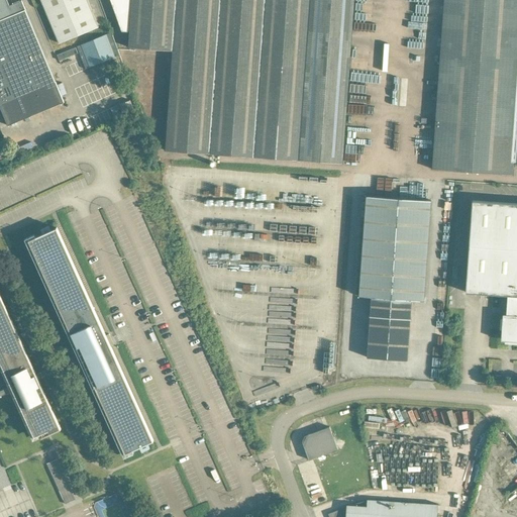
[(0,0),(0,106),(8,125),(64,102),(22,1),(9,6),(6,0),(0,0)]
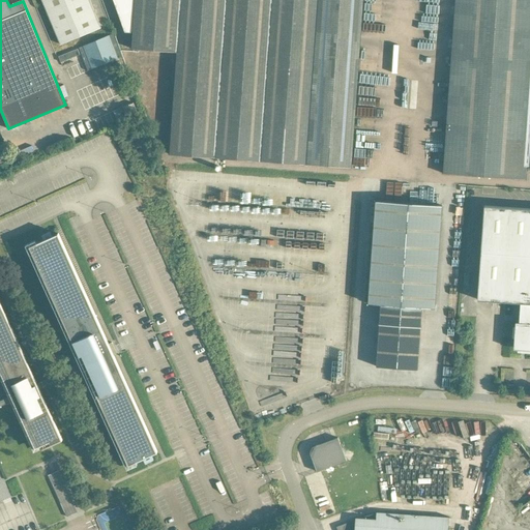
[(41,0),(60,45),(100,28),(89,0),(41,0)]
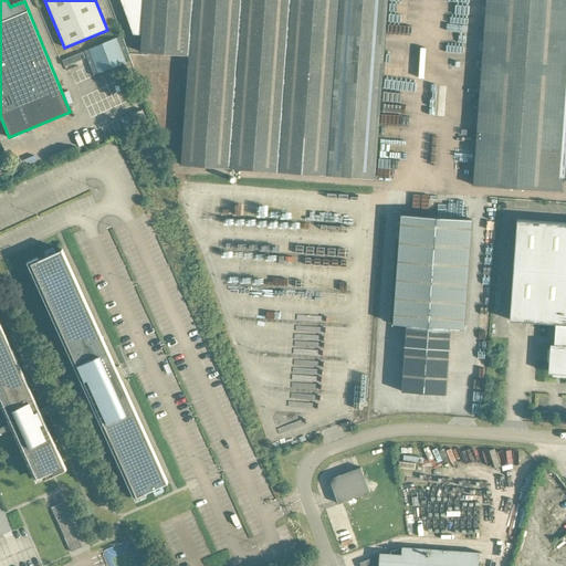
[(181,165),(192,166),(375,179),(387,0),(121,0),(134,34),(142,34),(140,52),(189,55),(181,165)]
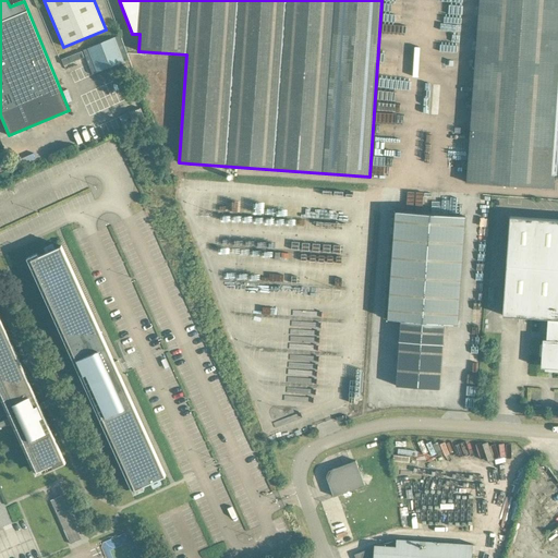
[(557,0),(478,0),(466,182),(554,189),(555,174),(557,174),(557,0)]
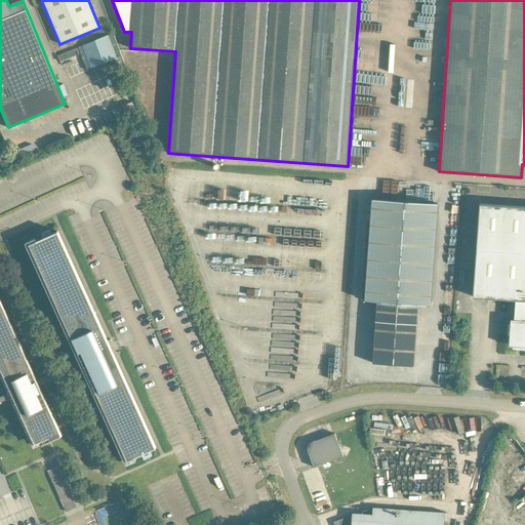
[(377,301),(373,363),(413,366),(418,304),(431,305),(438,203),(372,199),(365,300),(377,301)]
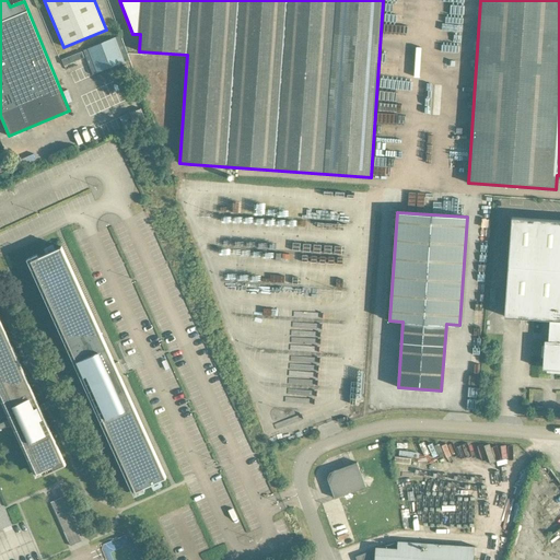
[(550,319),(549,340),(545,340),(543,369),(559,370),(559,220),(512,218),(504,316),(550,319)]
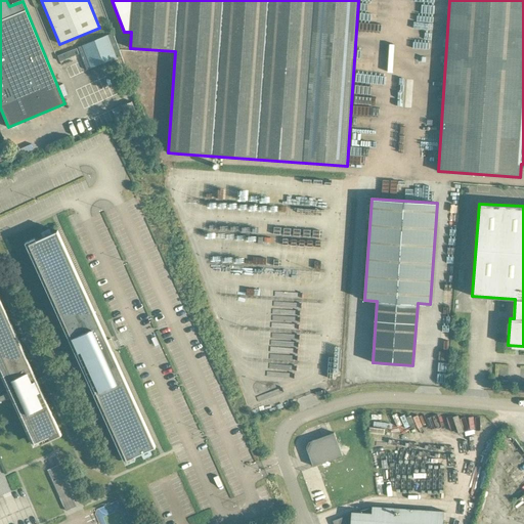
[(0,400),(13,395),(35,442),(41,440),(41,439),(49,436),(50,439),(42,442),(43,443),(61,434),(39,383),(84,363),(127,460),(156,446),(57,230),(30,244),(82,358),(38,379),(39,379),(37,380),(0,297),(0,400)]
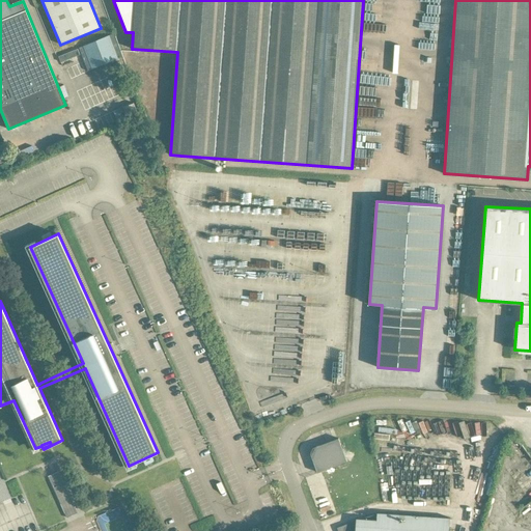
[(347,462),(339,438),(313,447),(311,450),(310,453),(317,473),(347,462)]
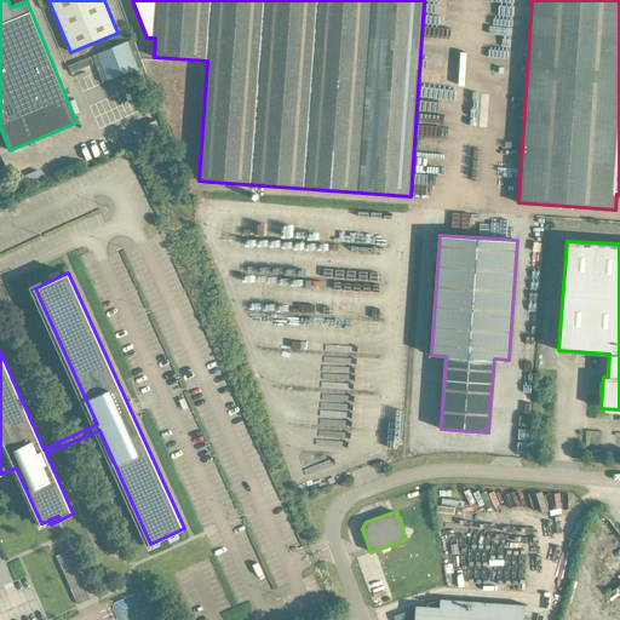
[(56,556),(73,593),(78,604),(90,598),(85,587),(69,550),(56,556)]
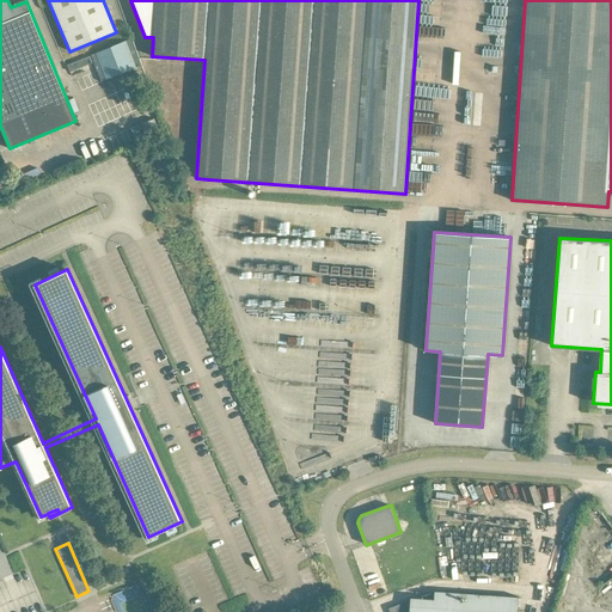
[(611,570),(611,545),(593,561),(606,576),(611,570)]
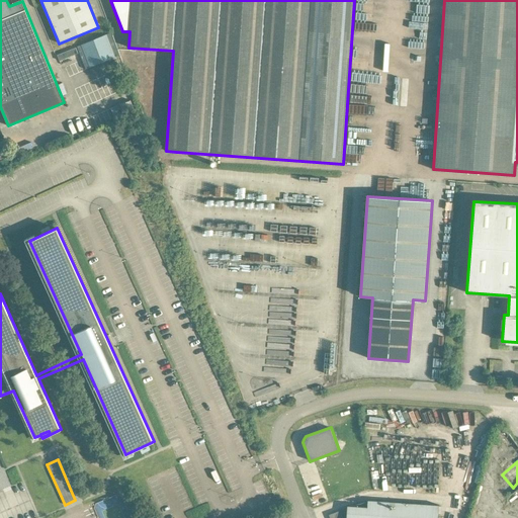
[(438,517),(439,505),(368,500),(367,507),(347,506),(347,510),(342,510),(334,513),(333,517),(332,516),(332,517),(438,517)]
